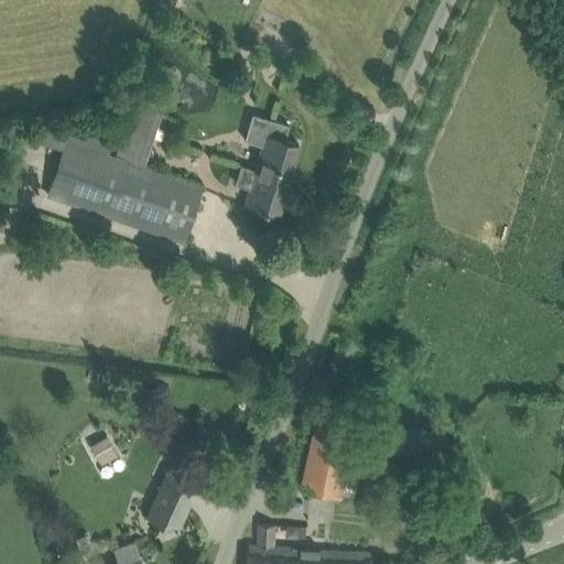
[(117,155),(147,165),(163,111),(133,101),(117,155)]
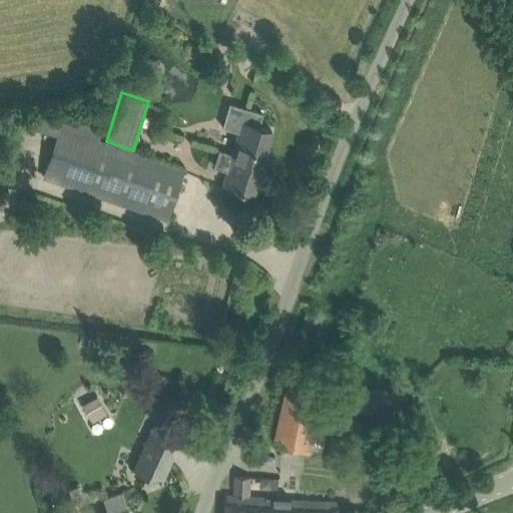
[(222,127),(239,132),(223,185),(252,194),(272,130),(259,126),(264,113),(229,103),(222,127)]
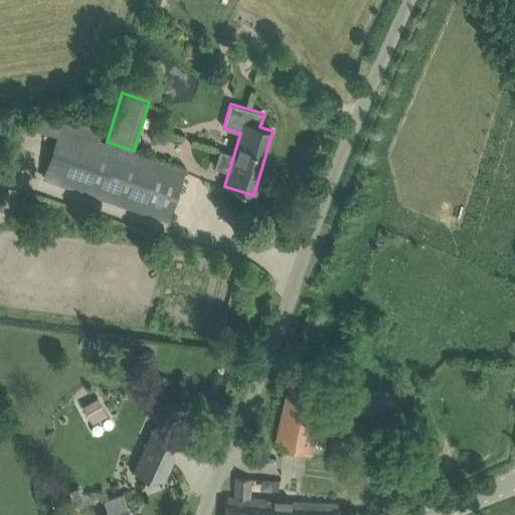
[(32,128),(58,136),(43,179),(168,220),(184,171),(101,143),(104,132),(38,110),(32,128)]
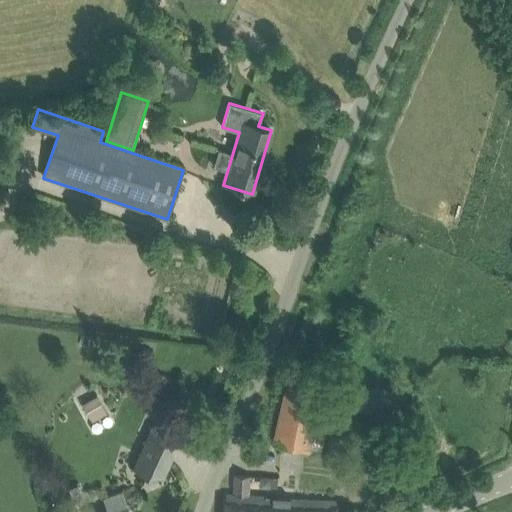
[(273,444),(308,452),(322,393),(286,385),(273,444)]
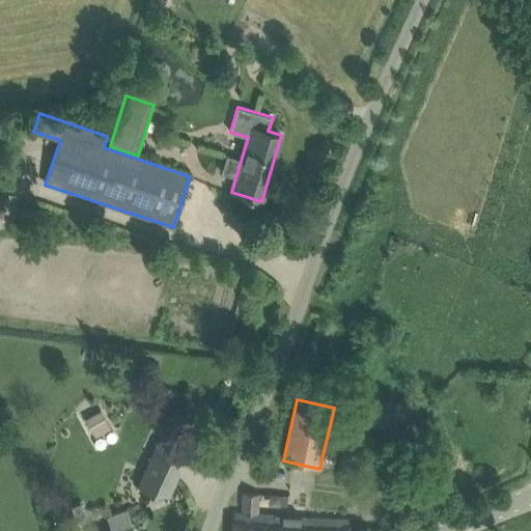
[(359,424),(415,431),(417,408),(362,400),(359,424)]
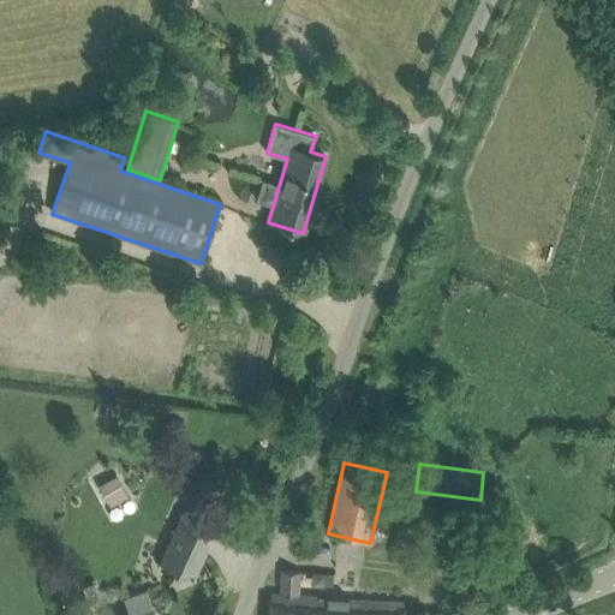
[(117,475),(99,484),(111,506),(129,495),(117,475)]
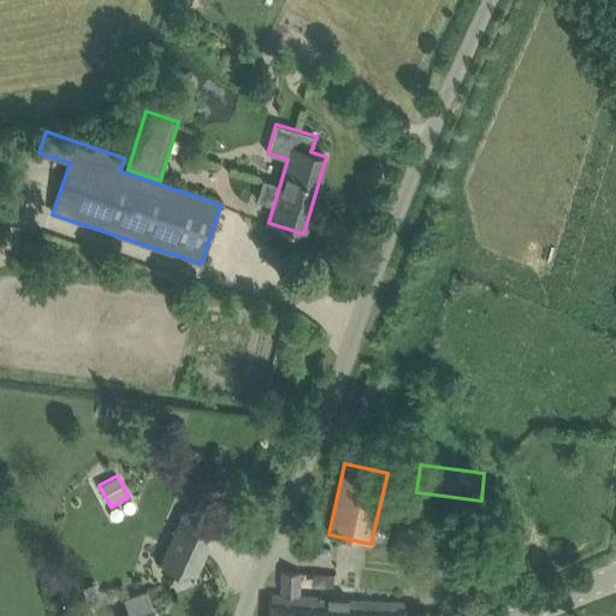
[(161,564),(195,580),(217,531),(183,515),(161,564)]
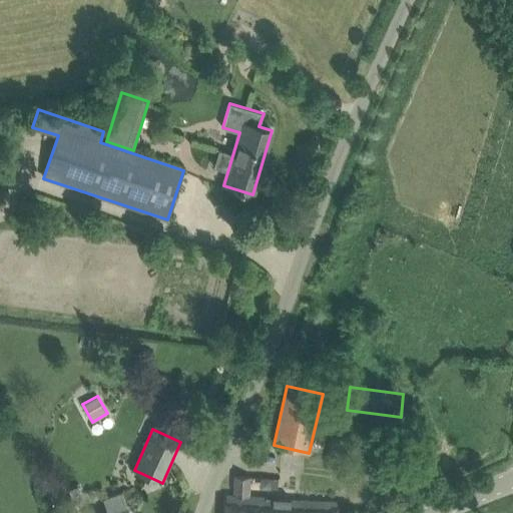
[(225,512),(337,512),(337,502),(292,499),(292,494),(287,493),(287,498),(248,495),(249,476),(233,476),(233,495),(226,495),(225,512)]
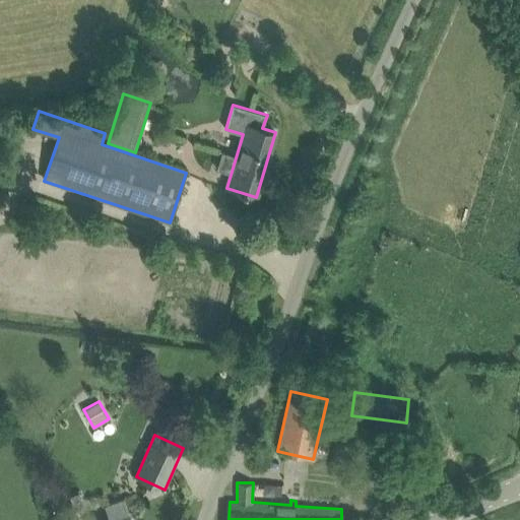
[(107,519),(131,519),(124,499),(105,506),(110,519),(107,519)]
